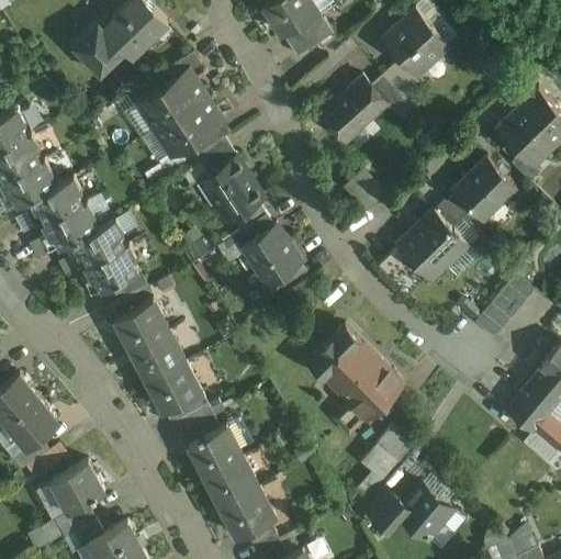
[(144,0),(132,0),(103,28),(98,22),(71,47),(100,77),(125,53),(132,59),(168,24),(144,0)]
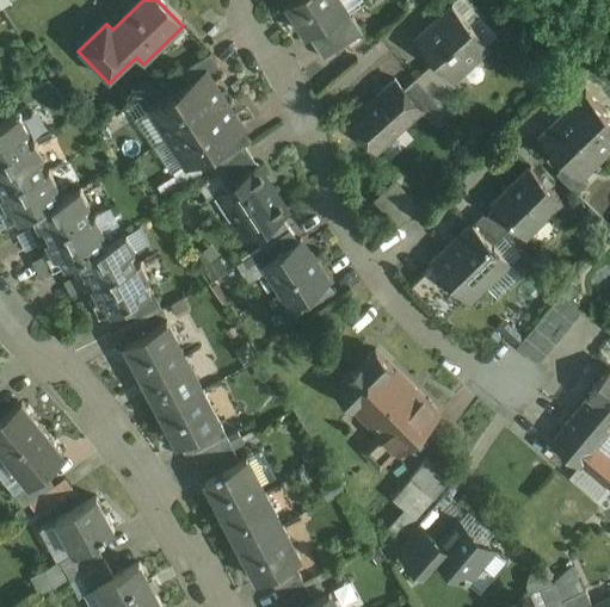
[(299,0),(296,1),(287,7),(307,39),(346,14),(337,0),(299,0)]
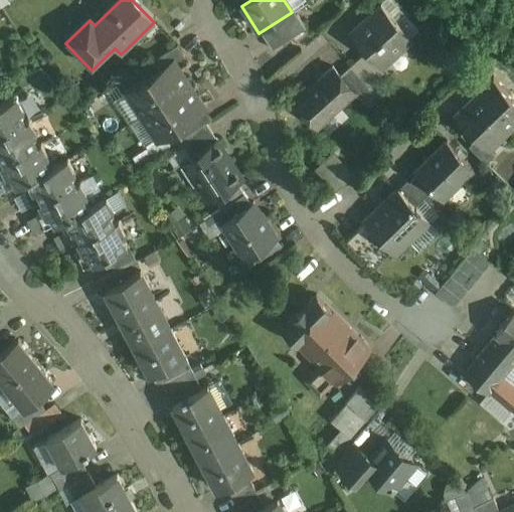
[(410,44),(380,10),(351,37),(381,70),(382,69),(410,44)]
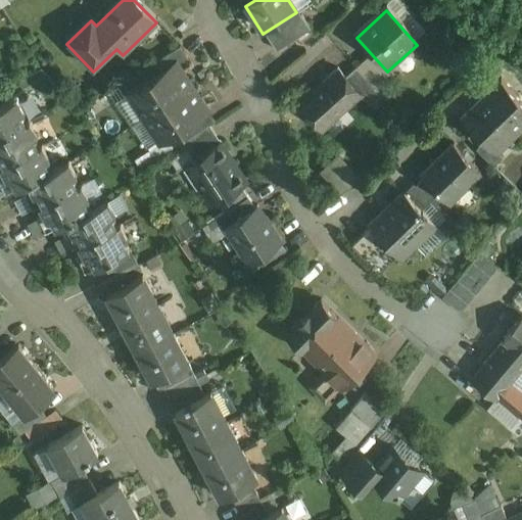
[(296,12),(263,34),(275,52),(276,54),(310,32),(296,12)]
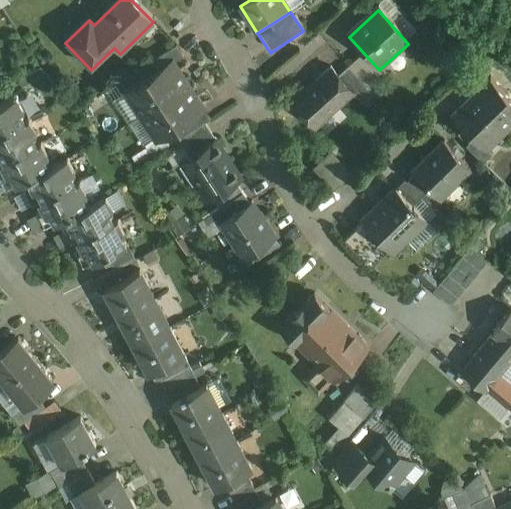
[(177,46),(145,68),(152,78),(172,65),(173,66),(183,59),(175,48),(177,47),(177,46)]
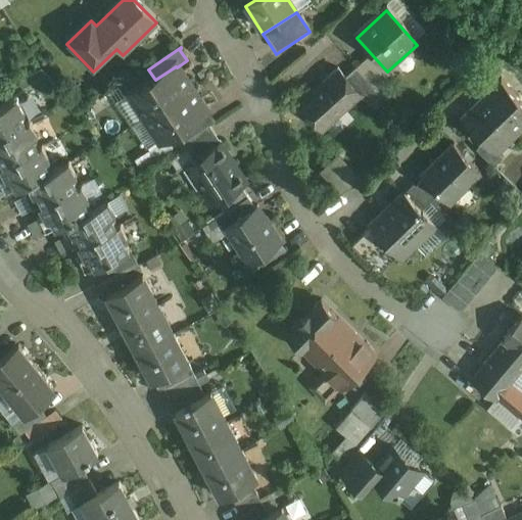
[(384,75),(370,58),(356,72),(374,92),(392,76),(388,71),(387,72),(384,75)]
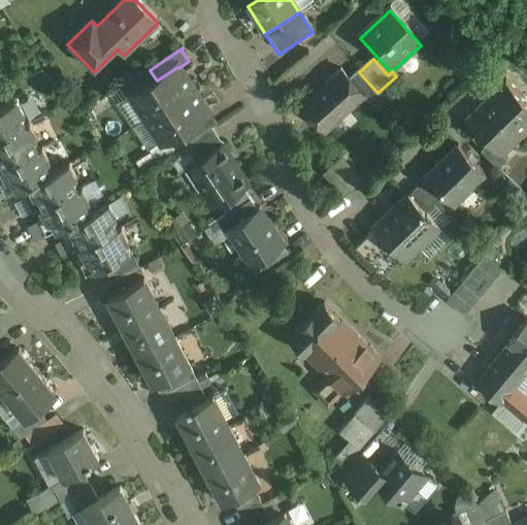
[(157,80),(133,96),(129,98),(145,123),(193,91),(189,84),(186,86),(184,81),(185,80),(177,69),(178,69),(178,68),(177,67),(157,80)]
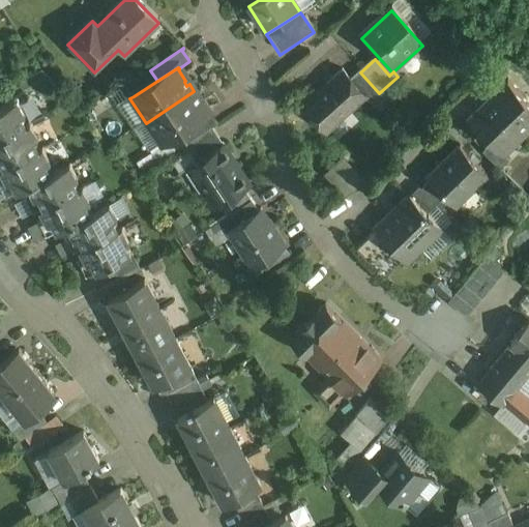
[(379,93),(360,72),(350,82),(366,100),(365,100),(375,111),(385,100),(379,93)]
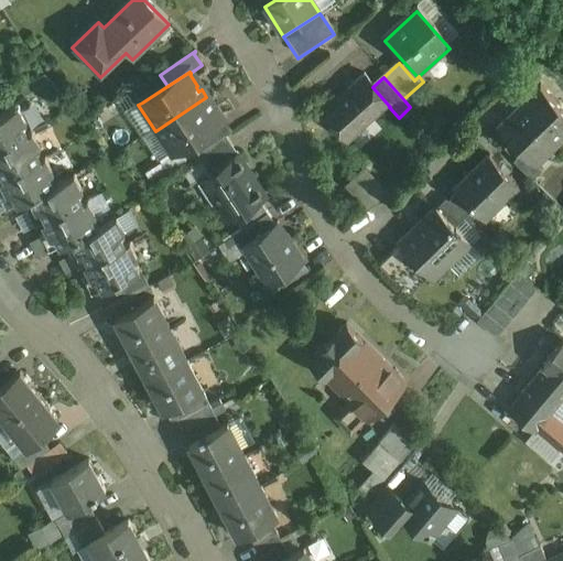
[(364,78),(322,116),(347,146),(389,107),(390,107),(372,87),(364,78)]
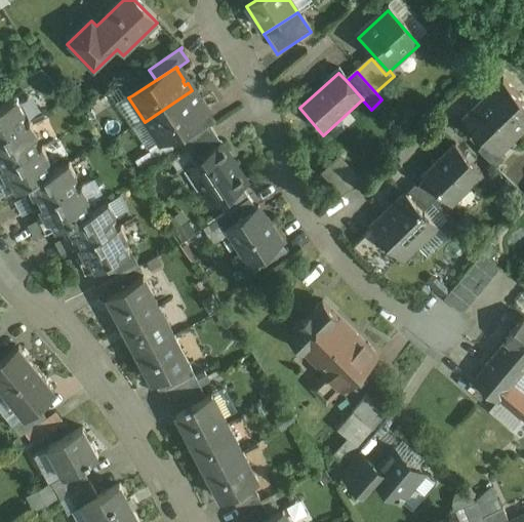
[(523,108),(502,85),(464,123),(477,136),(485,146),(497,157),(498,156),(493,150),(500,142),(507,148),(523,130),(523,108)]
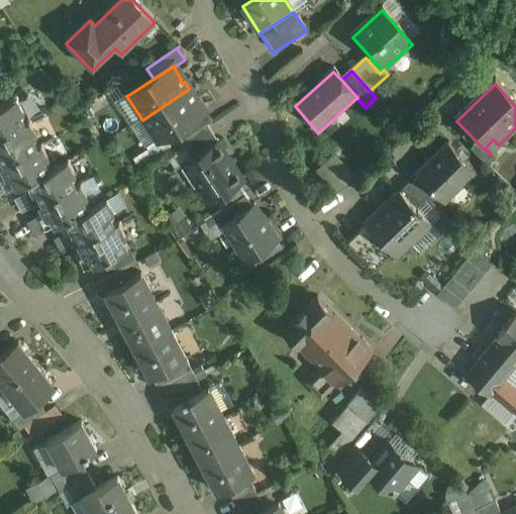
[(189,89),(142,120),(158,143),(172,134),(205,112),(203,110),(202,111),(195,101),(194,102),(191,97),(194,96),(189,89)]
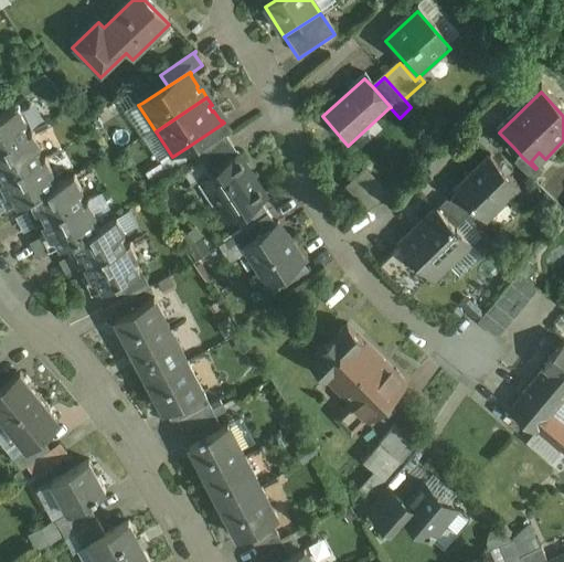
[(0,149),(28,135),(22,125),(27,124),(18,107),(0,116),(0,149)]
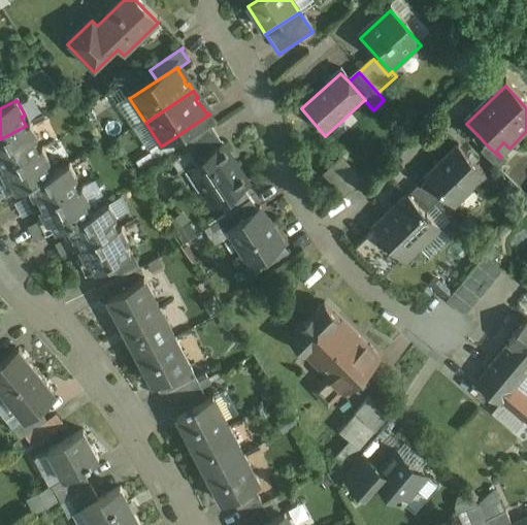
[(209,115),(175,137),(183,148),(184,146),(210,129),(216,126),(209,115)]
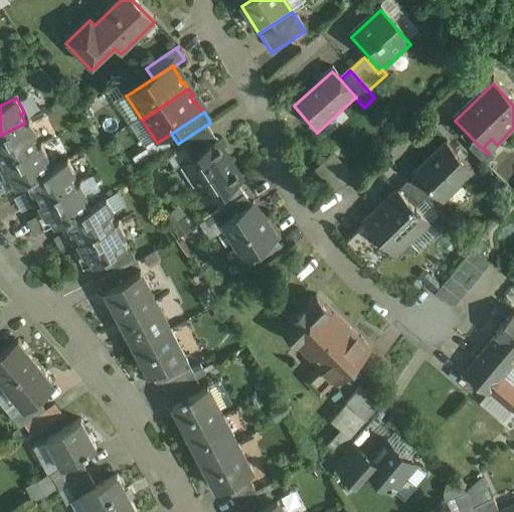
[(25,123),(0,136),(0,159),(3,165),(37,147),(33,137),(36,136),(29,122),(25,123)]
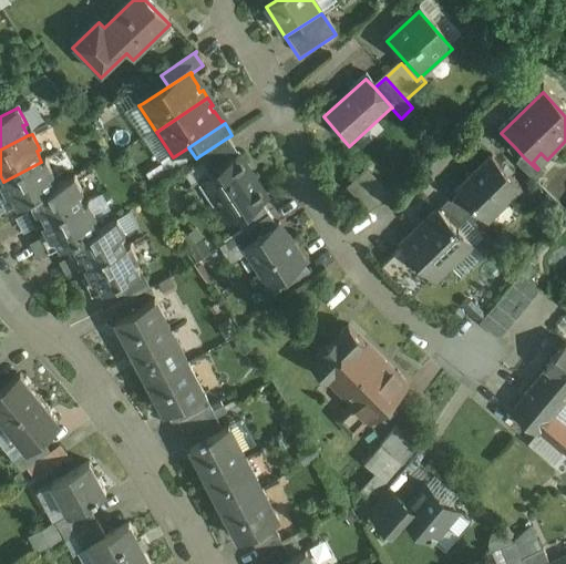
[(226,139),(197,157),(209,176),(238,157),(226,139)]
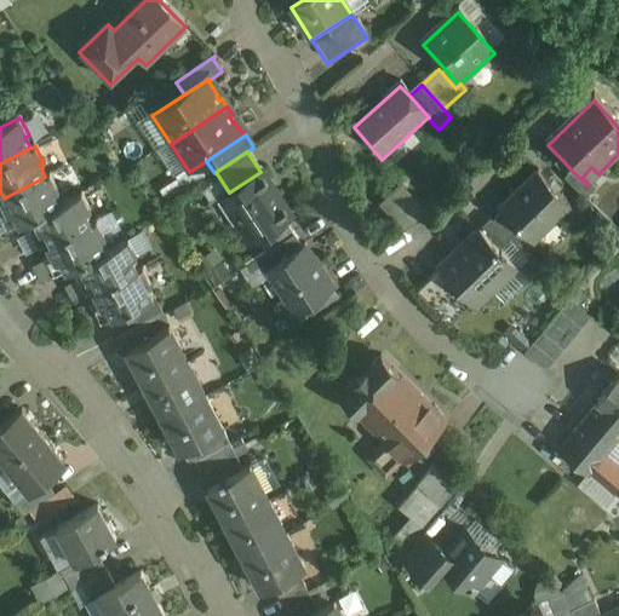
[(229,193),(217,200),(218,201),(222,199),(240,224),(235,226),(250,248),(258,242),(286,224),(292,219),(261,172),(229,193)]
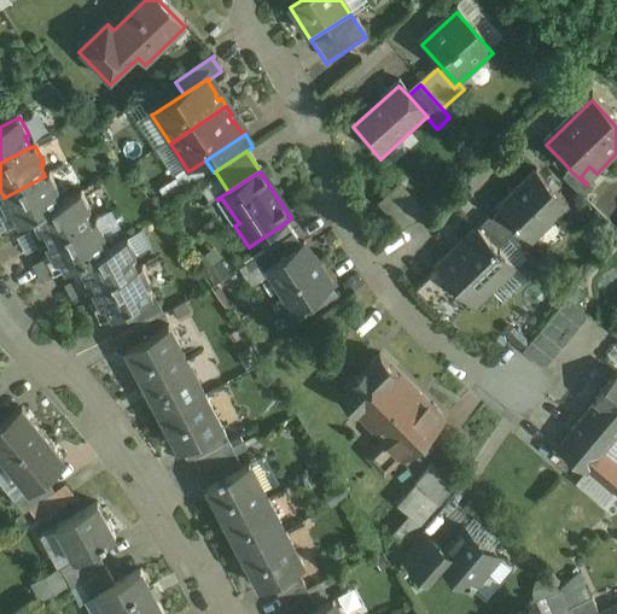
[(586,185),(571,171),(562,181),(582,202),(593,191),(587,183),(586,185)]
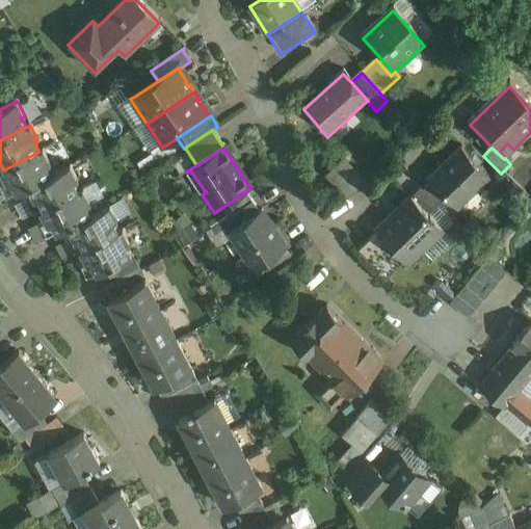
[(38,152),(3,170),(16,194),(21,192),(30,187),(51,176),(46,165),(49,163),(43,150),(38,152)]
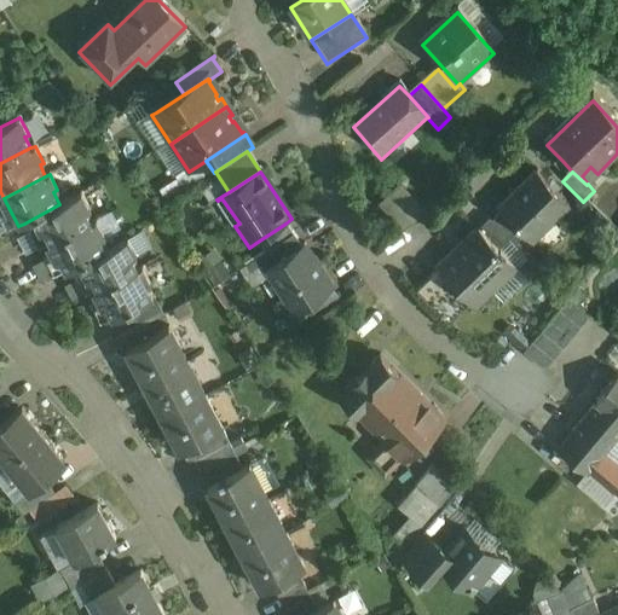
[(536,174),(498,210),(501,214),(525,238),(531,244),(569,208),(536,174)]
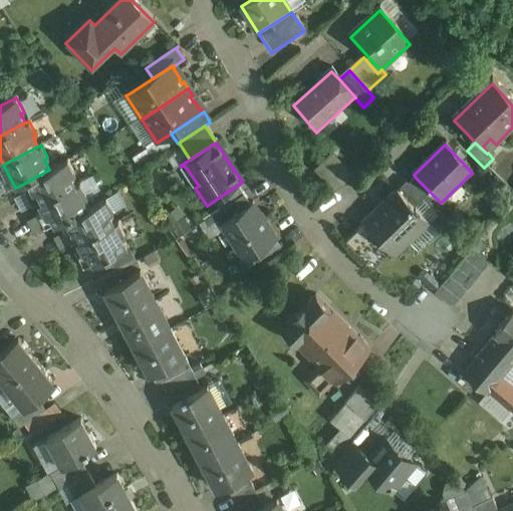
[(49,170),(29,181),(41,204),(76,186),(71,177),(75,175),(67,161),(49,170)]
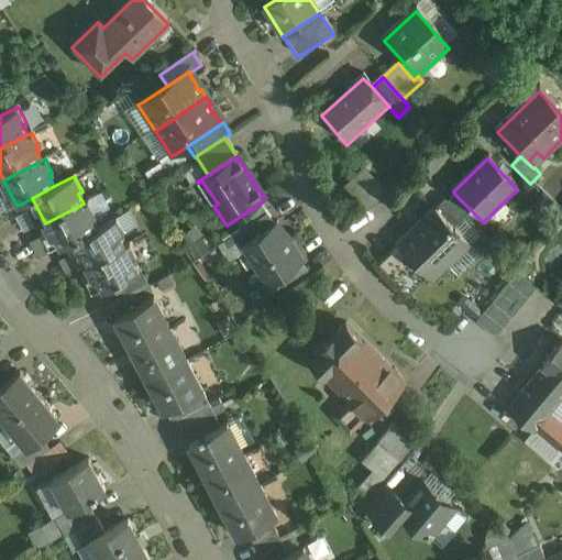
[(382,196),(366,179),(352,194),(367,210),(382,196)]
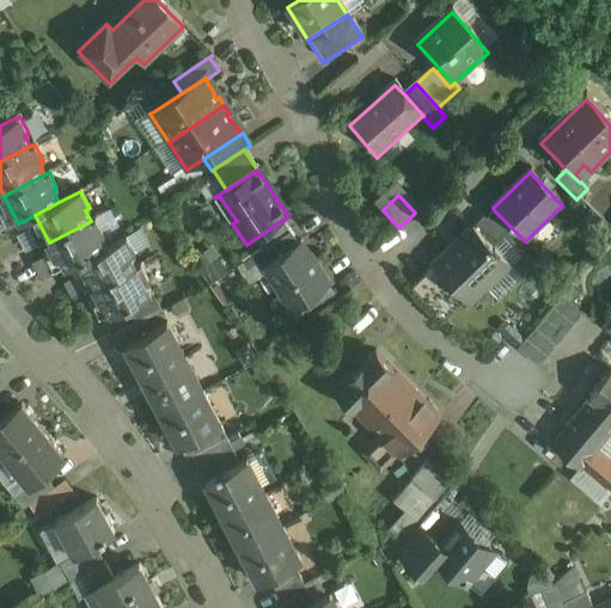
[(519,235),(495,212),(486,221),(503,239),(508,245),(519,235)]
